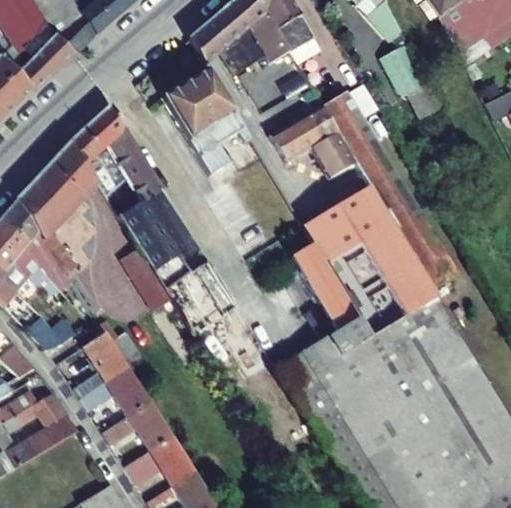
[(55,33),(34,0),(10,0),(0,7),(0,27),(11,44),(1,53),(18,72),(55,33)]
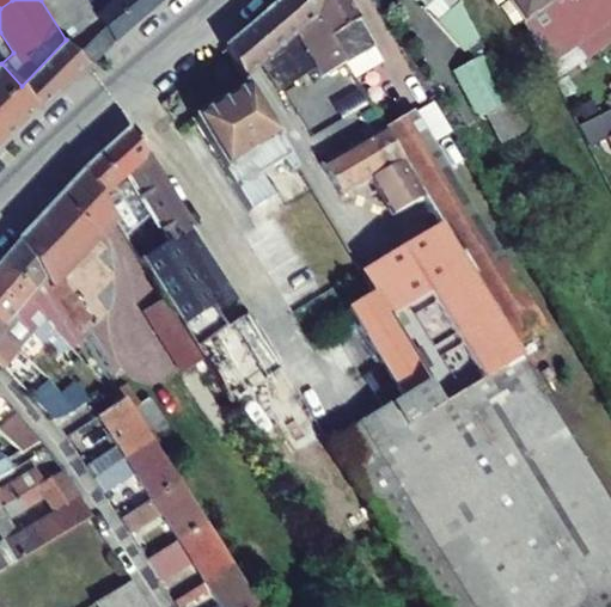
[(89,0),(87,1),(86,0),(41,0),(66,40),(89,63),(90,66),(162,0),(89,0)]
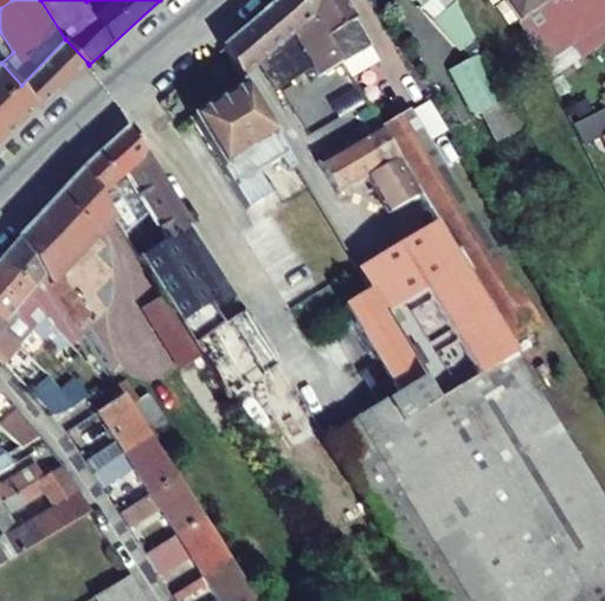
[(276,0),(240,31),(259,60),(277,86),(313,63),(320,73),(333,65),(340,75),(348,69),(306,0),(276,0)]
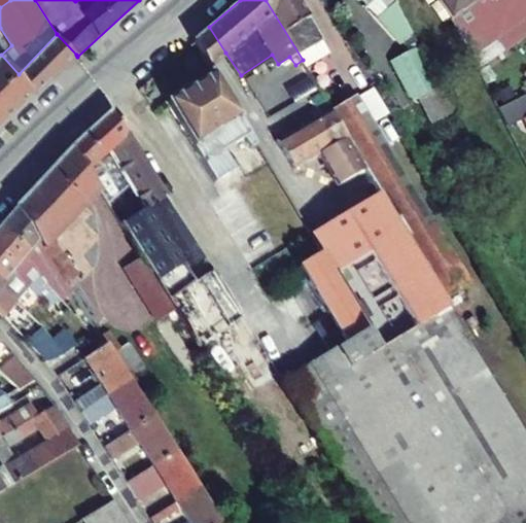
[(266,0),(303,60),(312,54),(307,46),(323,37),(300,0),(266,0)]
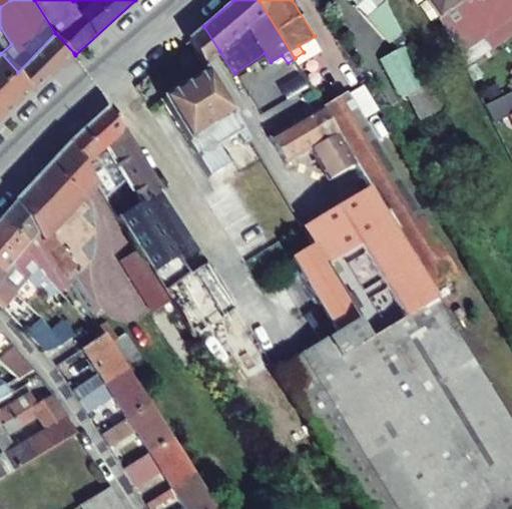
[(366,13),(377,3),(374,0),(359,0),(357,2),(366,13)]
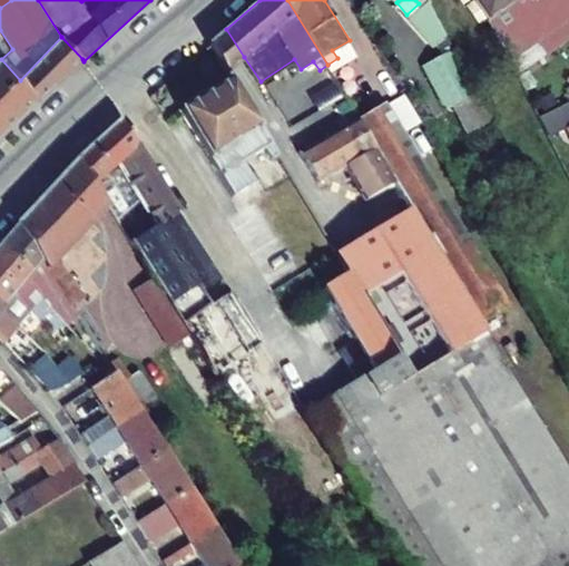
[(487,15),(476,0),(471,0),(467,3),(479,20),(487,15)]
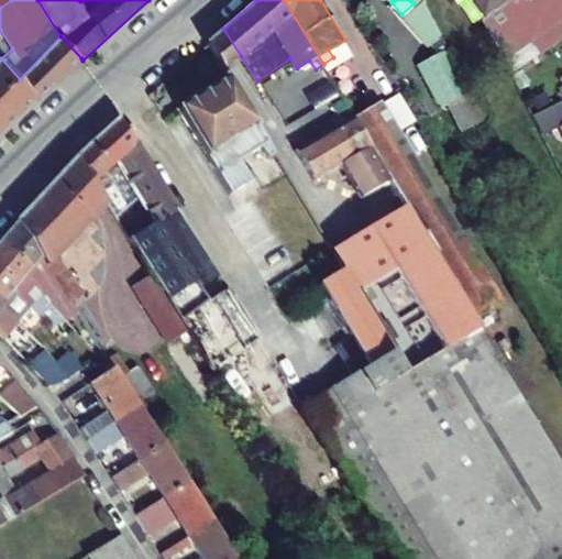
[(470,0),(481,14),(483,18),(504,52),(506,56),(530,39),(539,52),(561,36),(561,20),(560,18),(561,15),(561,0),(470,0)]
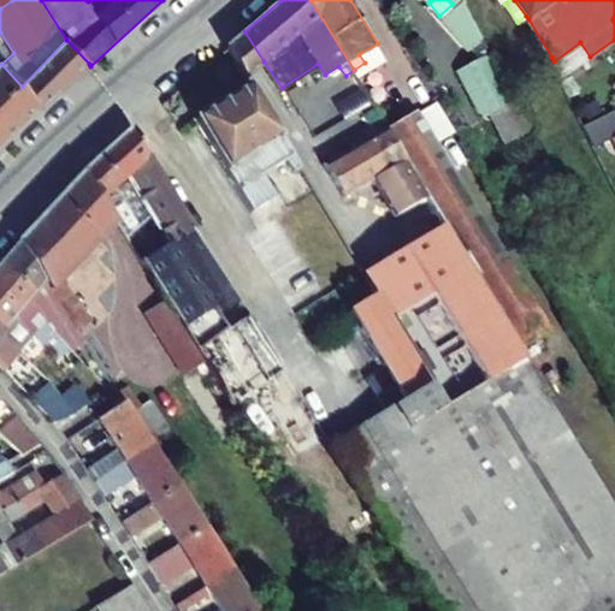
[(460,21),(471,43),(483,37),(471,16),(460,21)]
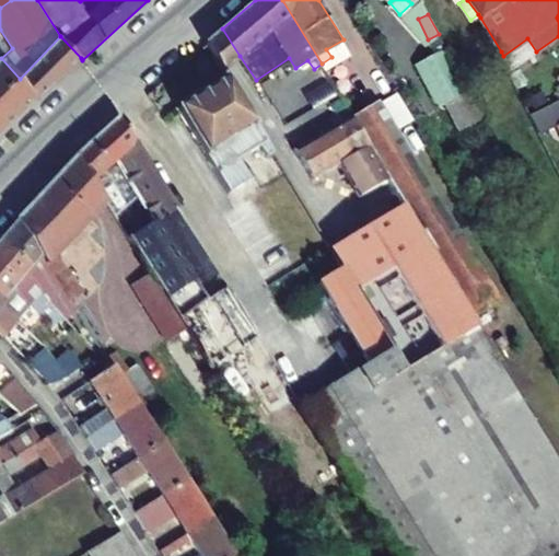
[(224,70),(240,56),(222,29),(207,42),(224,70)]
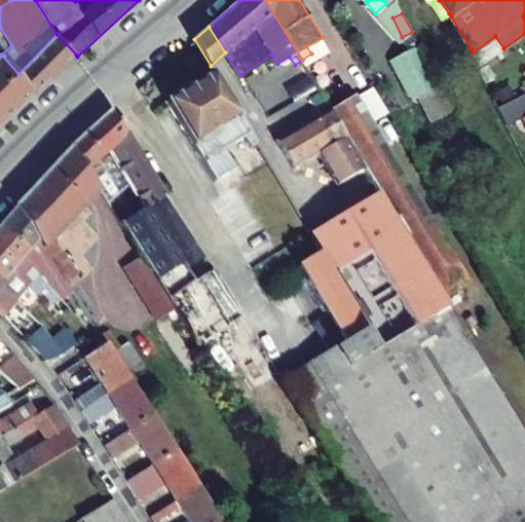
[(412,32),(402,37),(406,45),(415,39),(412,32)]
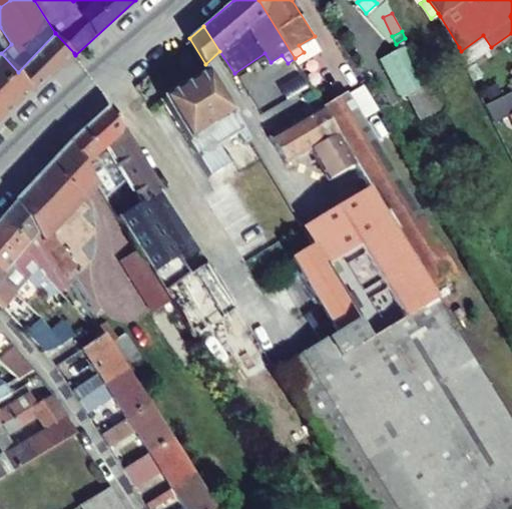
[(55,33),(18,72),(1,53),(0,54),(0,123),(74,53),(55,33)]
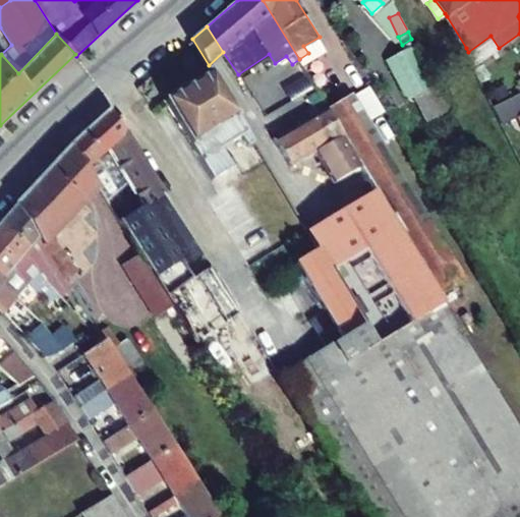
[(490,36),(468,52),(476,64),(499,48),(490,36)]
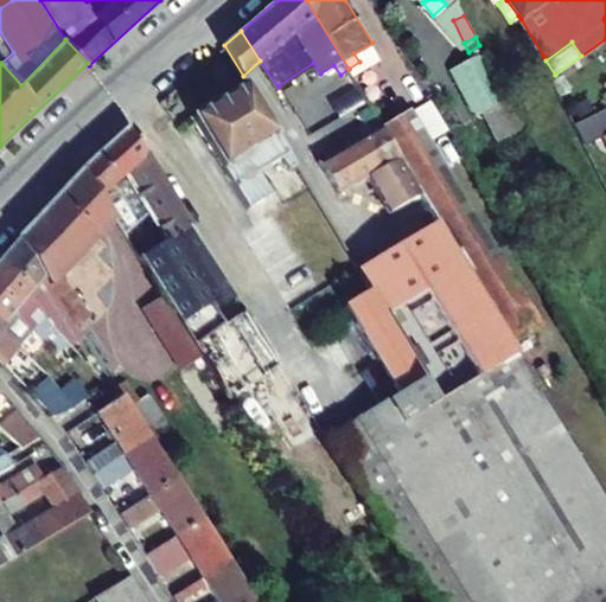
[(605,57),(600,50),(592,56),(600,68),(605,64),(605,57)]
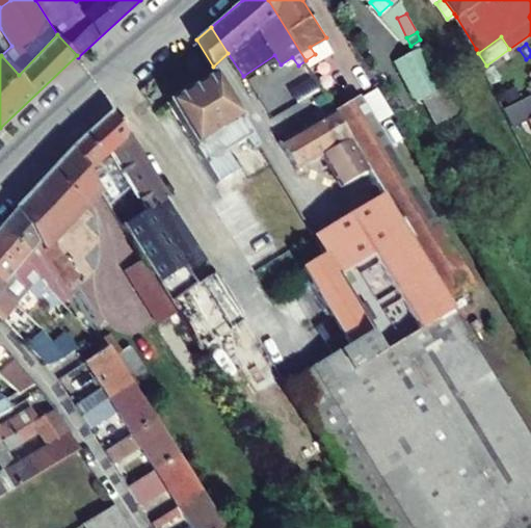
[(416,98),(422,95),(441,85),(420,46),(395,58),(416,98)]
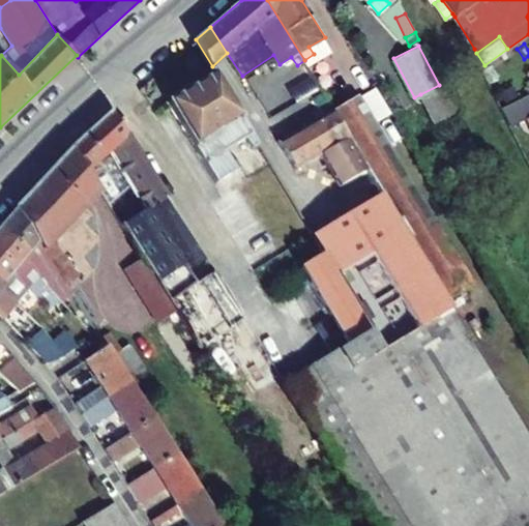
[(304,60),(321,88),(332,81),(316,54),(304,60)]
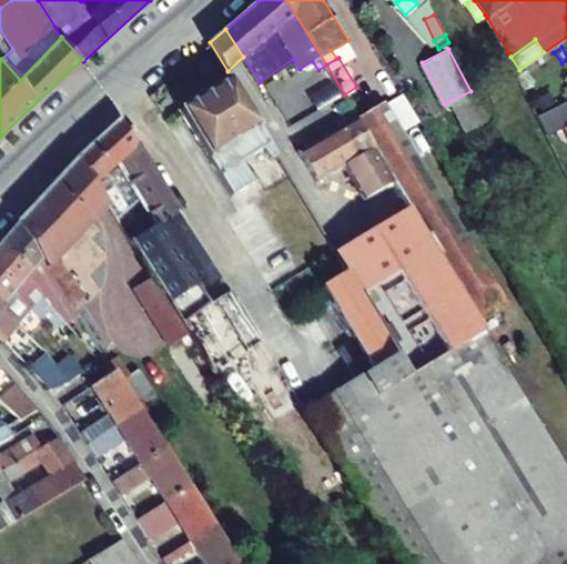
[(279,151),(232,77),(181,108),(233,193),(254,180),(241,159),(264,145),(271,157),(277,152),(279,151)]
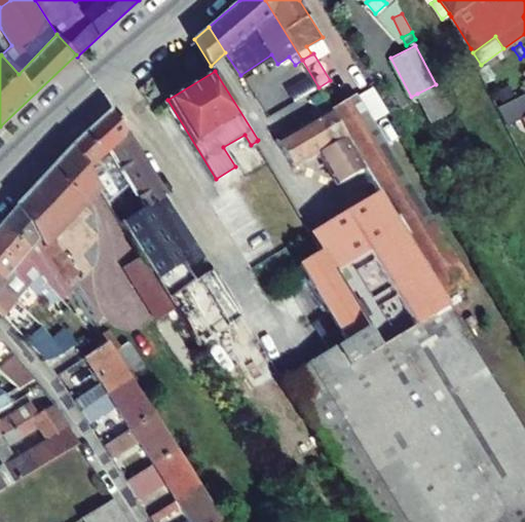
[(430,120),(452,109),(439,82),(436,84),(417,94),(430,120)]
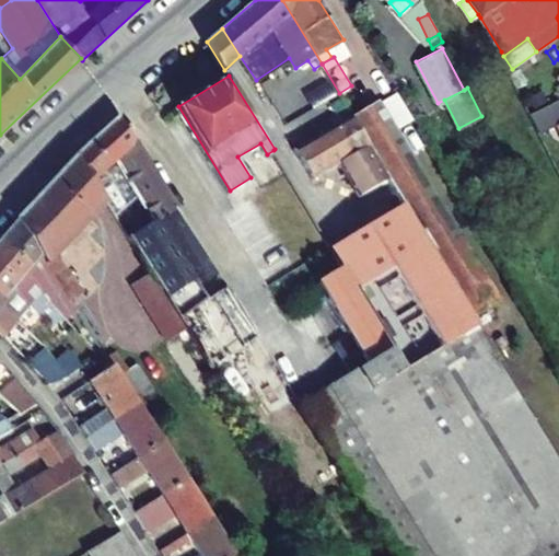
[(395,89),(380,97),(395,125),(410,116),(395,89)]
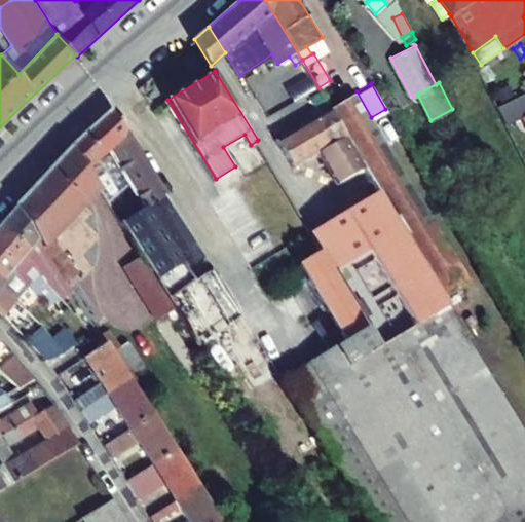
[(322,112),(277,138),(294,166),(320,152),(347,136),(331,107),(321,90),(312,96),(322,112)]
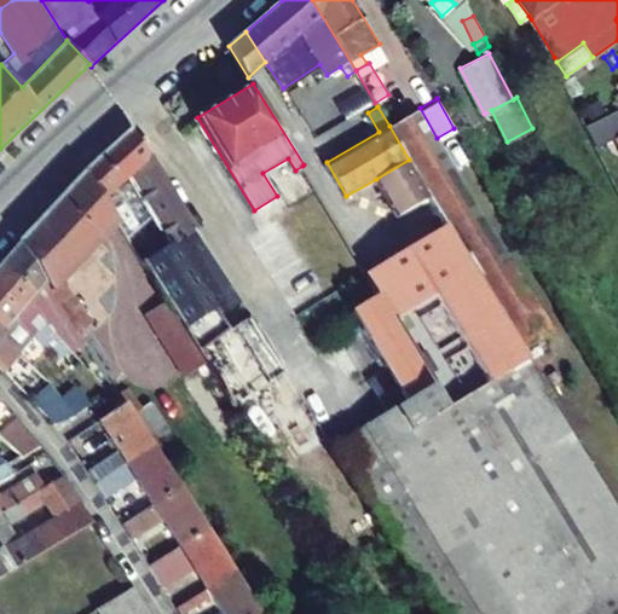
[(420,108),(390,126),(409,160),(431,196),(448,224),(523,348),(553,330),(437,138),(420,108)]
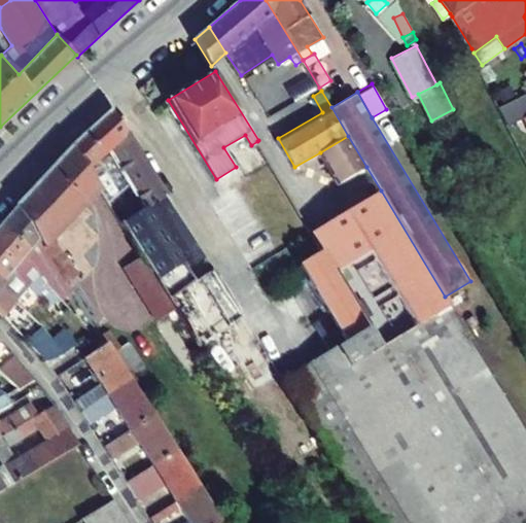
[(88,169),(109,149),(147,207),(172,245),(169,248),(182,269),(206,254),(129,132),(130,132),(114,106),(73,144),(88,169)]
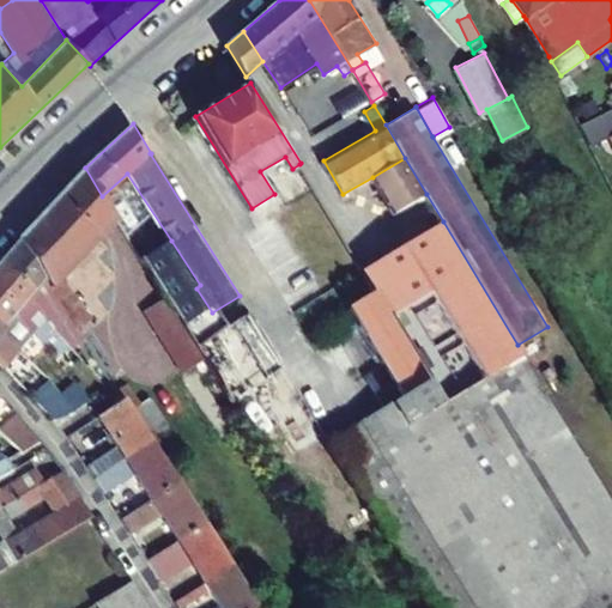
[(373,177),(394,212),(426,194),(405,158),(373,177)]
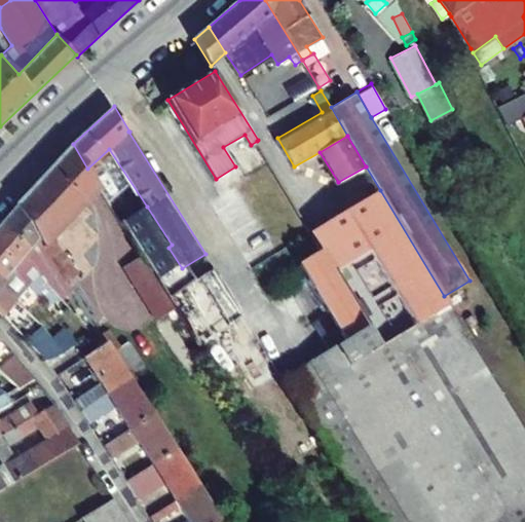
[(87,169),(73,144),(16,203),(66,280),(78,272),(51,237),(97,188),(96,188),(98,184),(87,169)]
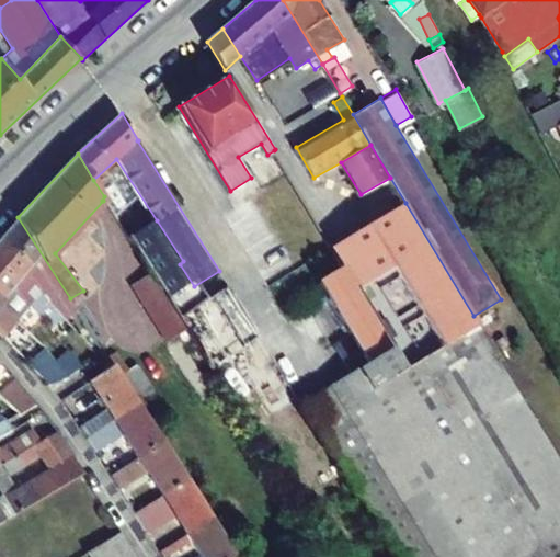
[(331,247),(406,370),(478,325),(479,325),(473,316),(406,203),(332,247),(331,247)]
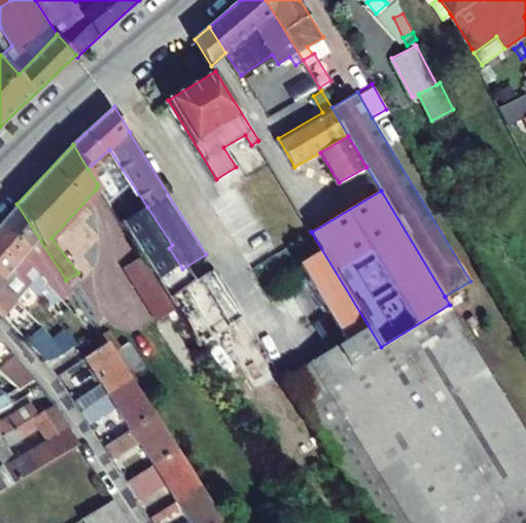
[(61,294),(62,297),(72,288),(66,280),(16,204),(0,224),(30,249),(25,255),(61,294)]
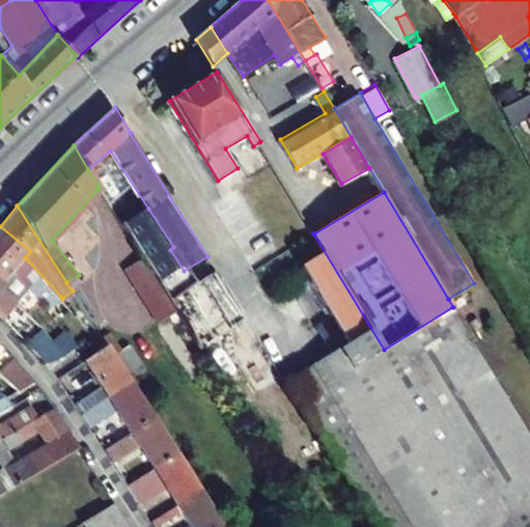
[(246,316),(217,271),(194,286),(184,271),(170,250),(173,247),(148,209),(122,224),(143,256),(176,308),(200,345),(246,316)]
